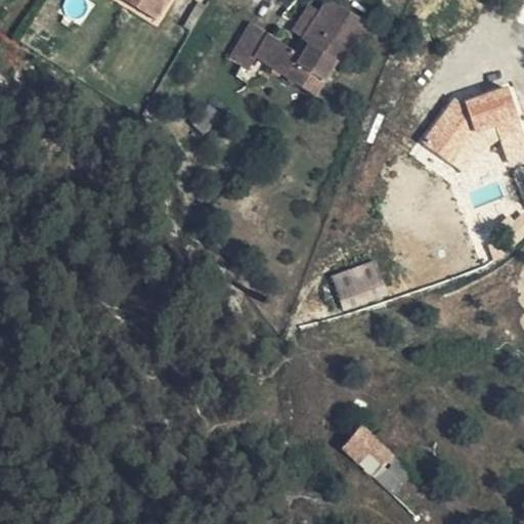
[(155,22),(168,0),(122,0),(155,22)]
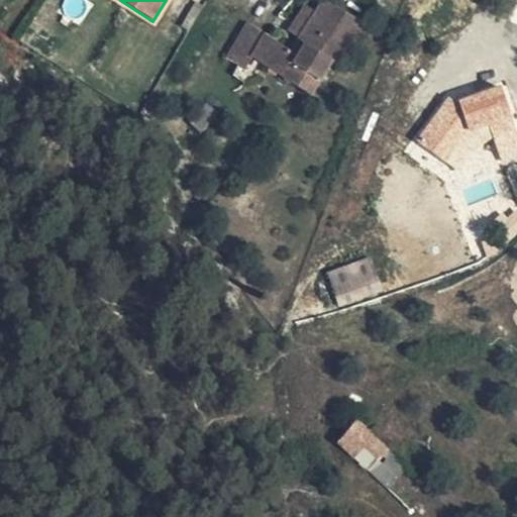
[(275,42),(263,66),(309,96),(330,63),(335,66),(362,24),(324,0),(315,14),(298,41),(291,53),(275,42)]
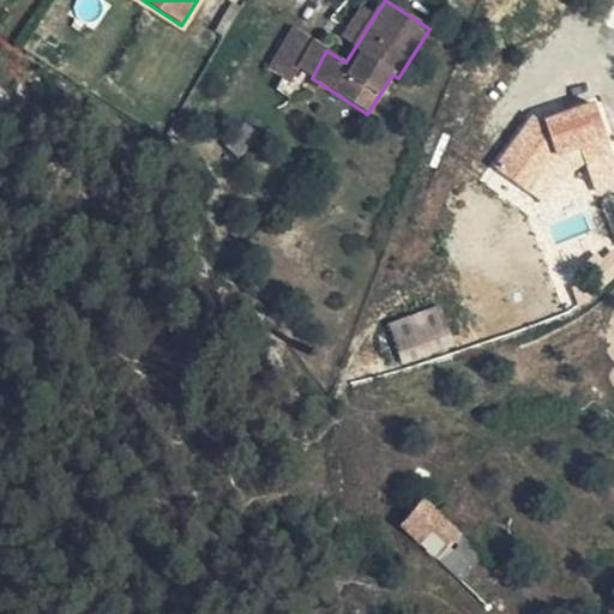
[(354,49),(374,17),(361,7),(341,40),(354,49)]
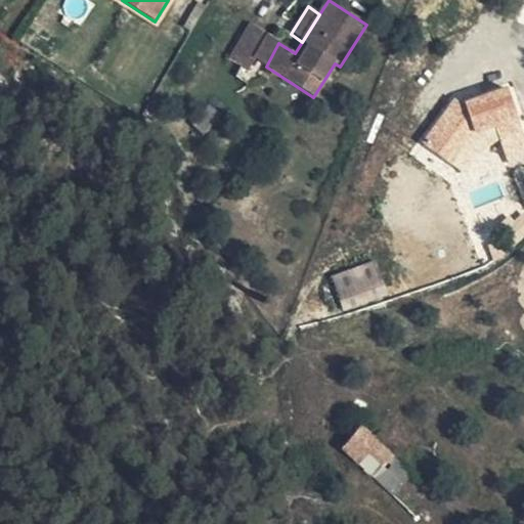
[(247,72),(254,58),(266,36),(251,26),(229,61),(241,69),(247,72)]
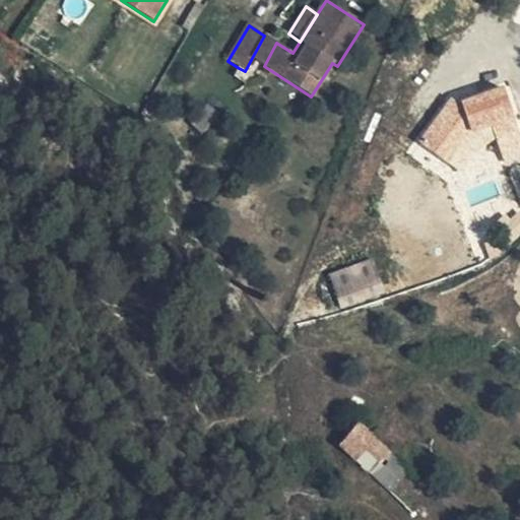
[(264,36),(252,58),(264,66),(276,43),(264,36)]
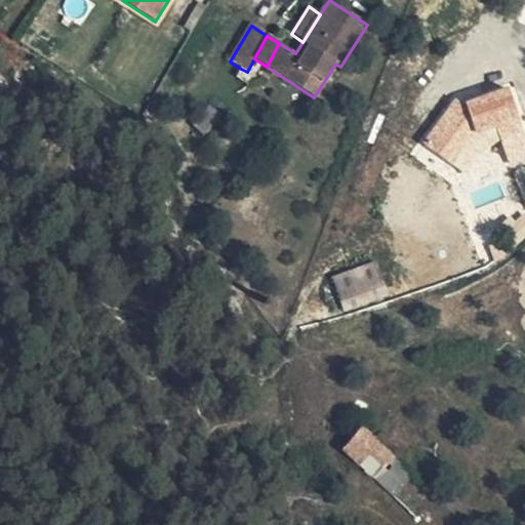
[(252,76),(247,72),(241,69),(236,77),(246,85),(252,76)]
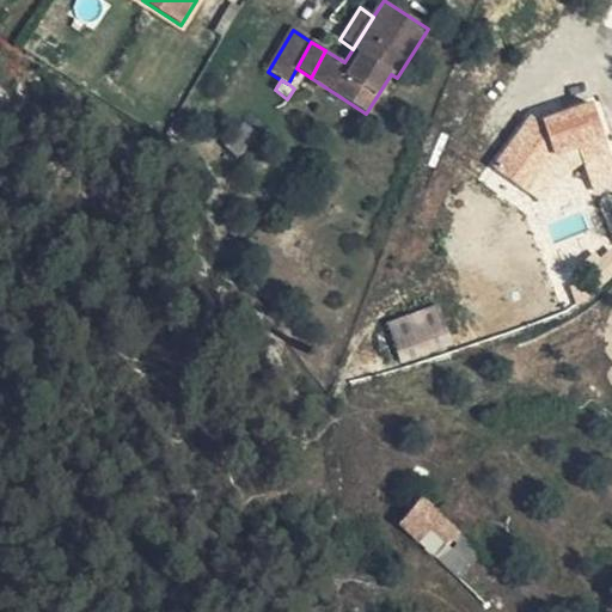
[(527,194),(544,170),(554,158),(579,148),(586,170),(611,160),(592,106),(538,124),(532,120),(495,171),(527,194)]
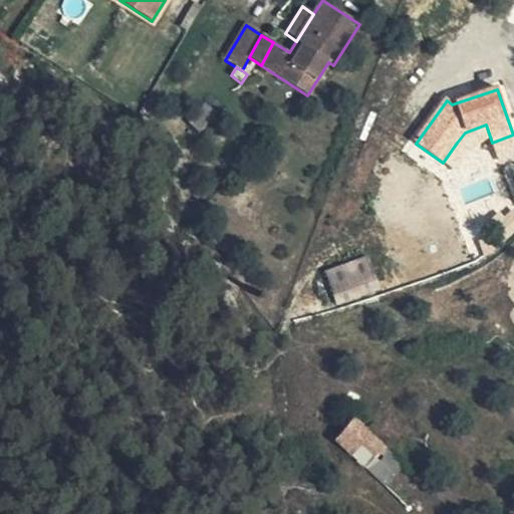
[(201,132),(216,113),(205,103),(190,121),(201,132)]
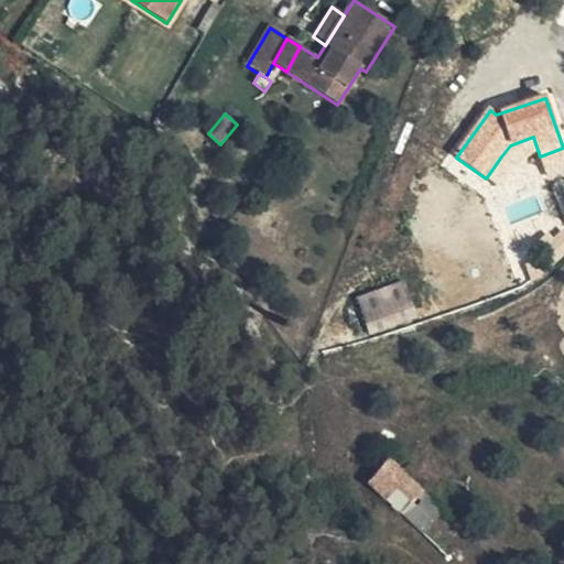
[(512,164),(501,156),(486,179),(497,185),(512,164)]
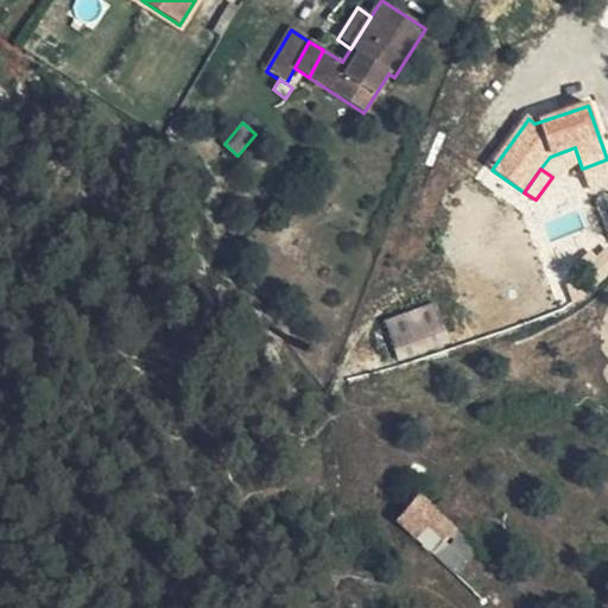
[(397,360),(444,347),(432,306),(385,320),(397,360)]
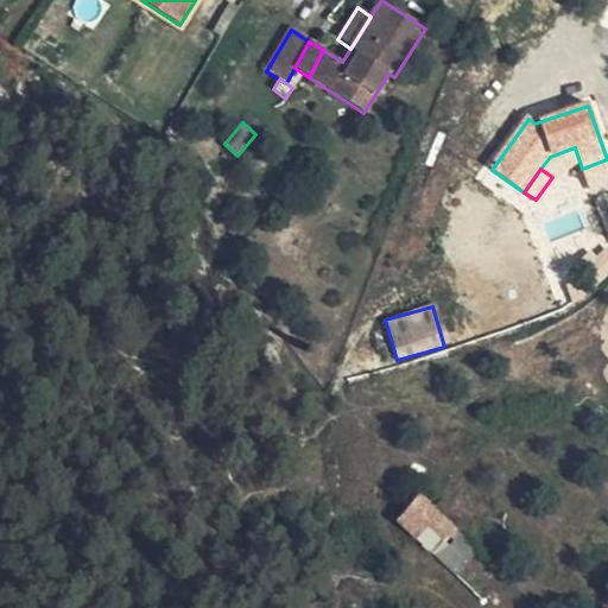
[(394,524),(416,498),(375,462),(353,488),(394,524)]
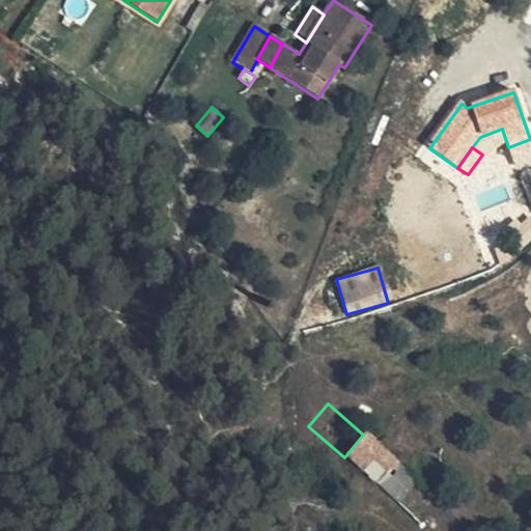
[(372,443),(400,467),(420,445),(393,419),(372,443)]
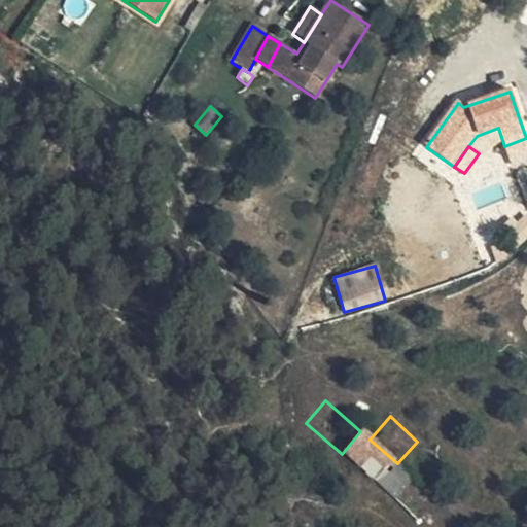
[(379,487),(398,464),(397,463),(370,440),(360,431),(342,454),(379,487)]
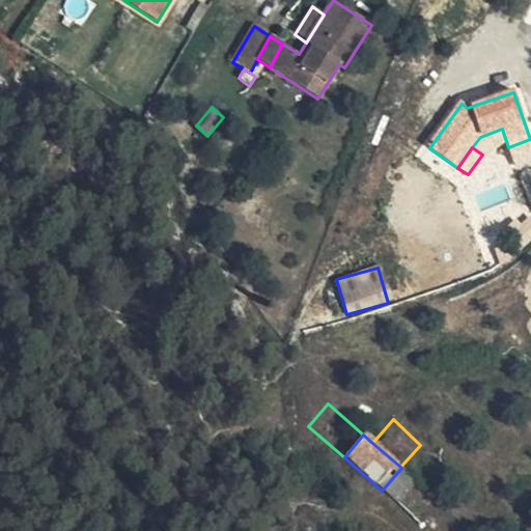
[(382,491),(423,527),(443,504),(401,468),(382,491)]
